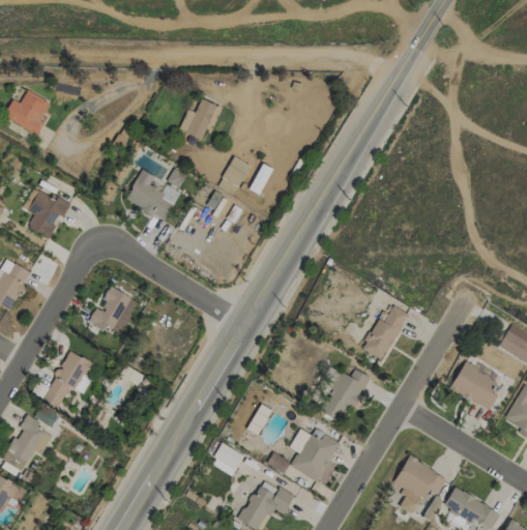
[(4,117),(38,135),(46,121),(41,120),(51,101),(28,90),(21,102),(13,98),(4,117)]
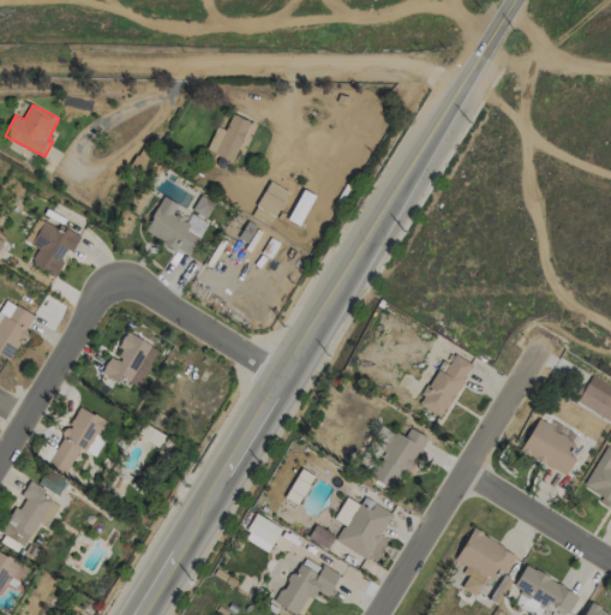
[(209,150),(234,162),(253,123),(234,114),(227,130),(219,126),(209,150)]
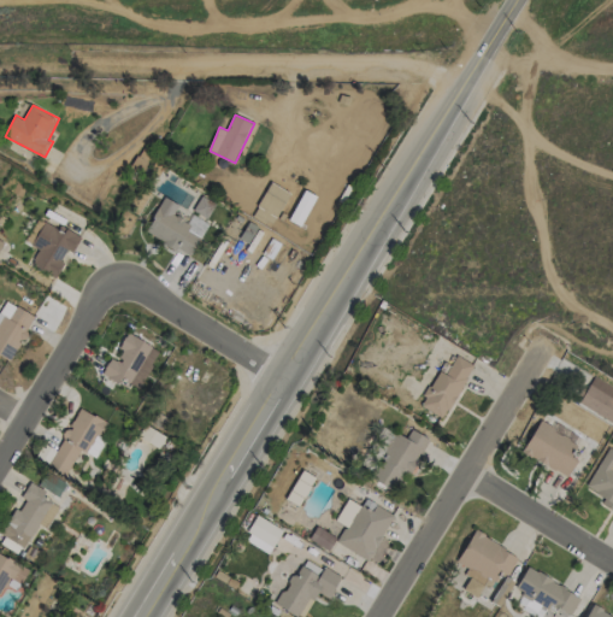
[(259,207),(278,217),(292,193),(272,182),(259,207)]
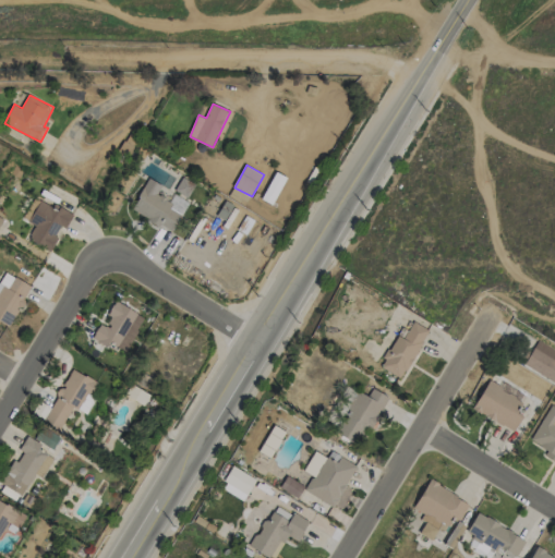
[(288,177),(276,171),(263,199),(275,205),(288,177)]
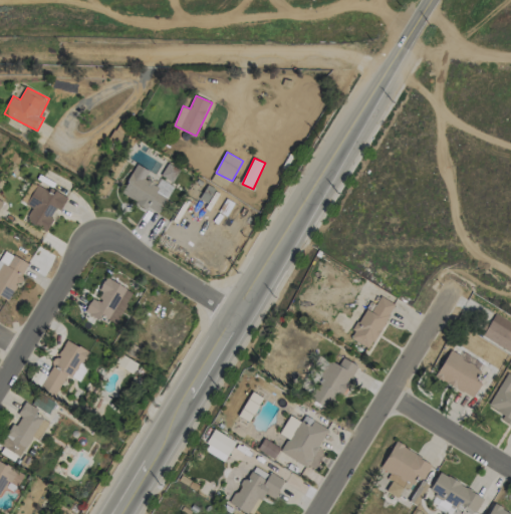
[(161,214),(176,186),(162,179),(159,185),(147,179),(151,171),(139,164),(122,194),(161,214)]
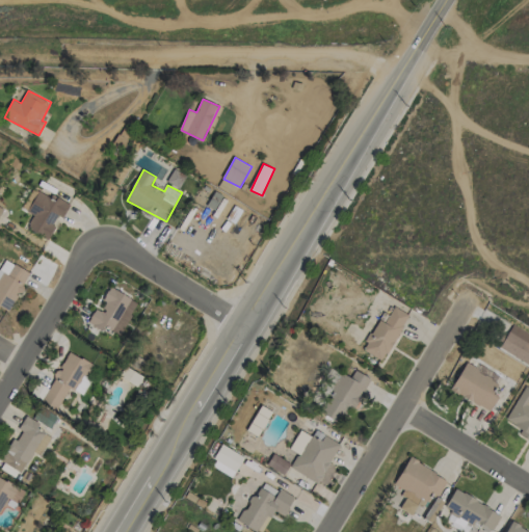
[(237,194),(240,188),(223,180),(220,186),(237,194)]
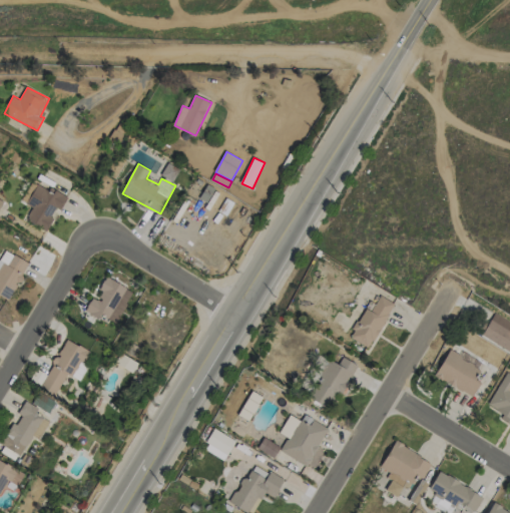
[(47,230),(59,208),(62,210),(68,199),(34,180),(23,200),(35,207),(28,219),(47,230)]
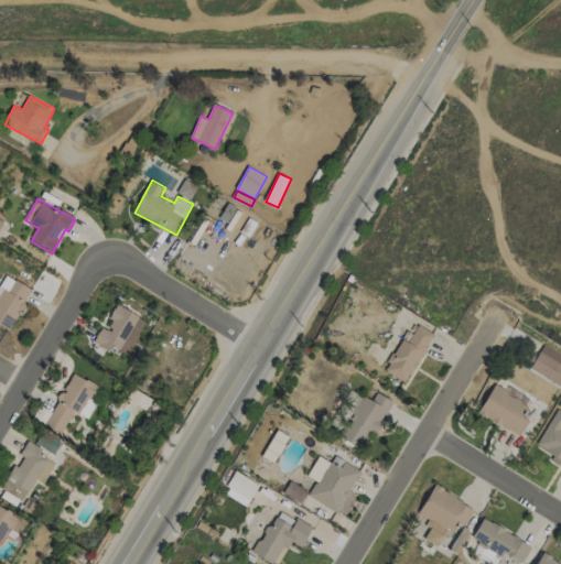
[(34,290),(6,273),(0,281),(0,324),(10,331),(34,290)]
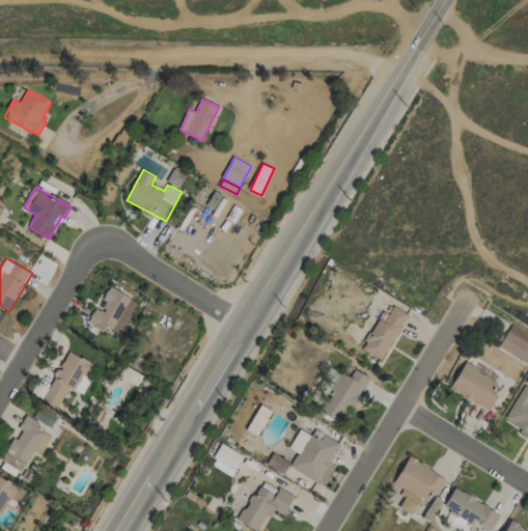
[(121,334),(139,302),(113,287),(101,309),(98,308),(89,322),(104,330),(107,326),(121,334)]
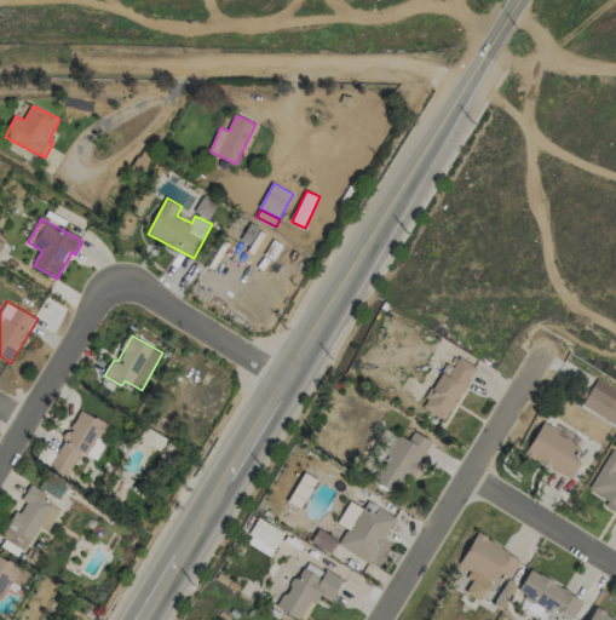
[(478,367),(460,357),(450,375),(443,372),(422,407),(448,422),(478,367)]
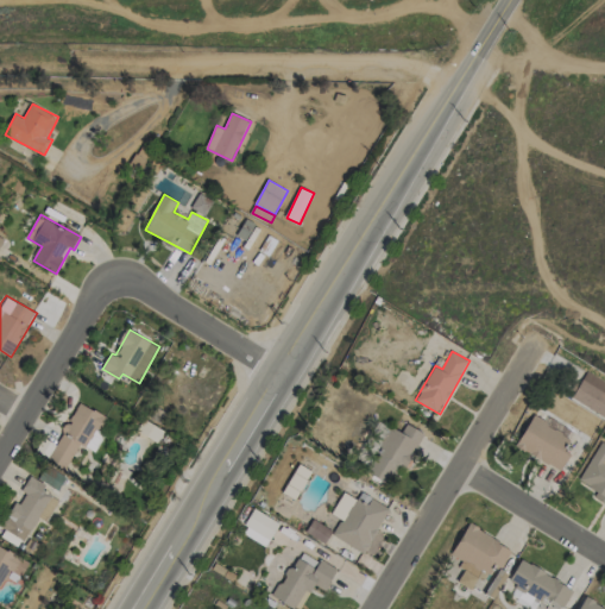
[(106,415),(79,402),(51,460),(69,469),(80,445),(90,450),(106,415)]
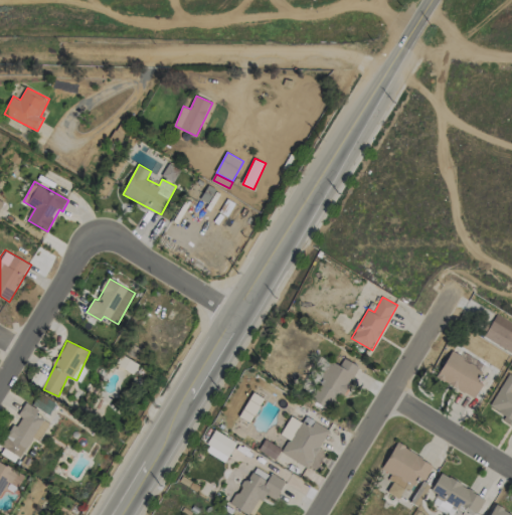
[(438,377),(476,398),(484,382),(479,379),(484,369),(452,352),(438,377)]
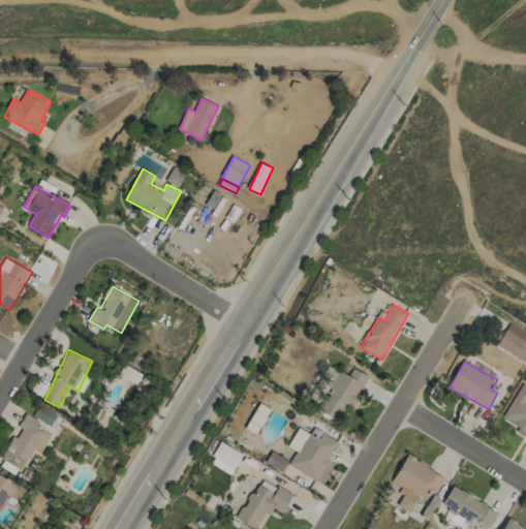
[(339,370),(320,411),(345,423),(367,374),(354,369),(351,376),(339,370)]
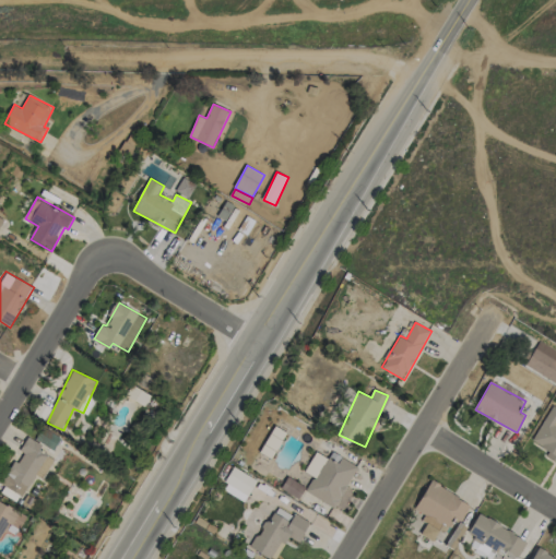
[(35,415),(46,420),(52,407),(42,402),(35,415)]
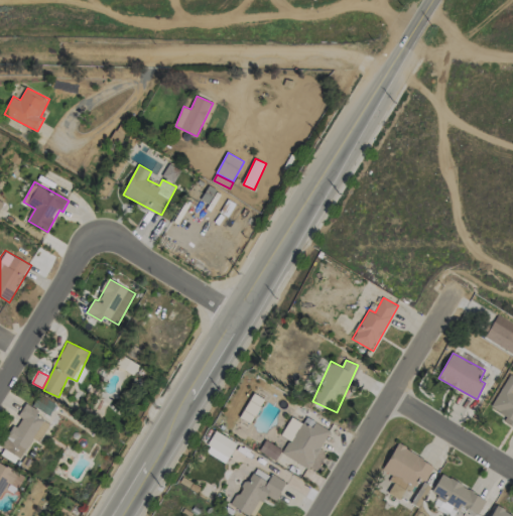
[(512,375),(511,374),(491,407),(507,416),(505,420),(512,424),(512,375)]
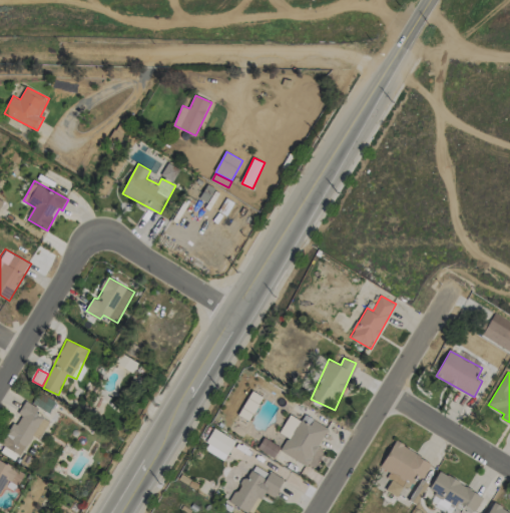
[(3,445),(23,456),(34,435),(41,439),(50,420),(37,413),(40,408),(27,401),(20,413),(24,415),(19,425),(15,422),(3,445)]
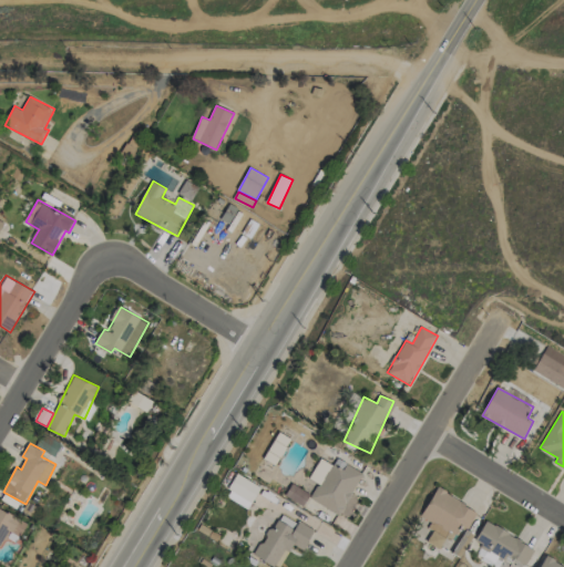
[(365,474),(348,464),(345,470),(332,463),(313,498),(340,515),(365,474)]
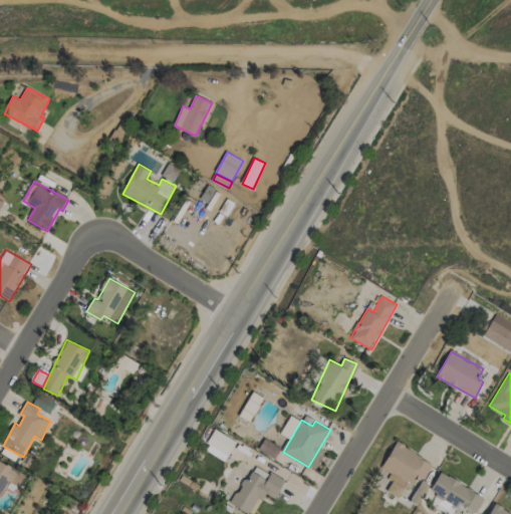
[(206,451),(227,461),(237,441),(216,430),(206,451)]
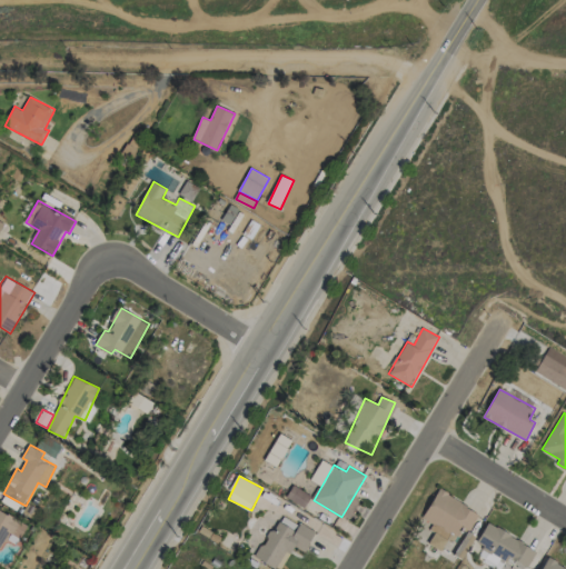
[(424,518),(437,526),(428,542),(443,550),(448,540),(454,543),(464,527),(470,531),(480,512),(439,489),(424,518)]
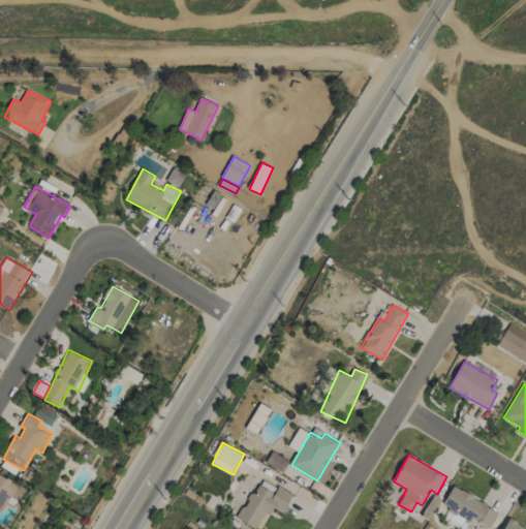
[(17,506),(26,489),(0,473),(0,507),(5,499),(17,506)]
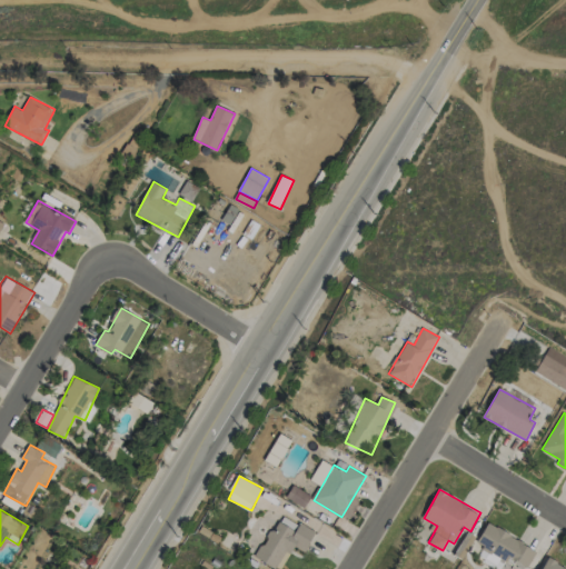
[(257,558),(276,568),(278,568),(293,545),(305,552),(316,533),(283,513),(257,558)]
